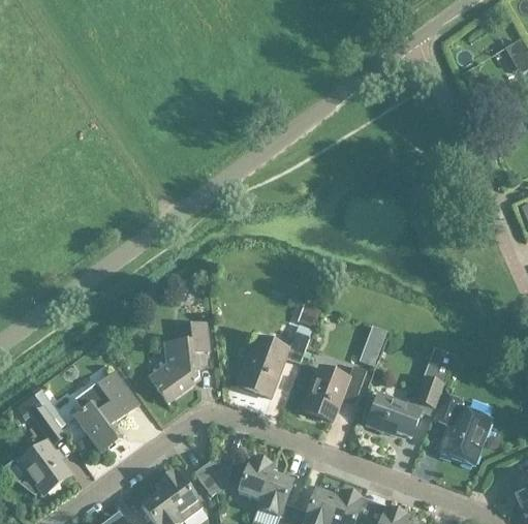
[(290,308),(311,316),(318,299),(298,290),(290,308)]
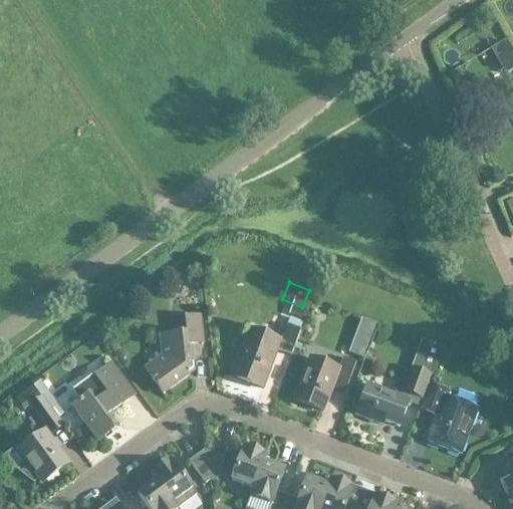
[(191,365),(189,341),(203,340),(200,312),(186,313),(188,329),(160,332),(162,351),(145,364),(162,387),(191,365)]
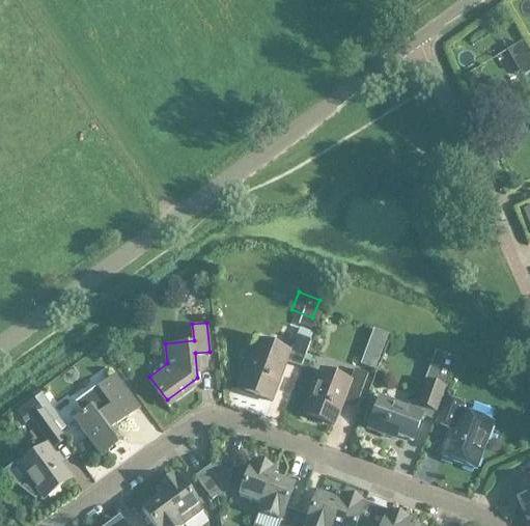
[(298,332),(291,348),(258,335),(239,385),(273,398),(287,359),(302,364),(311,337),(298,332)]
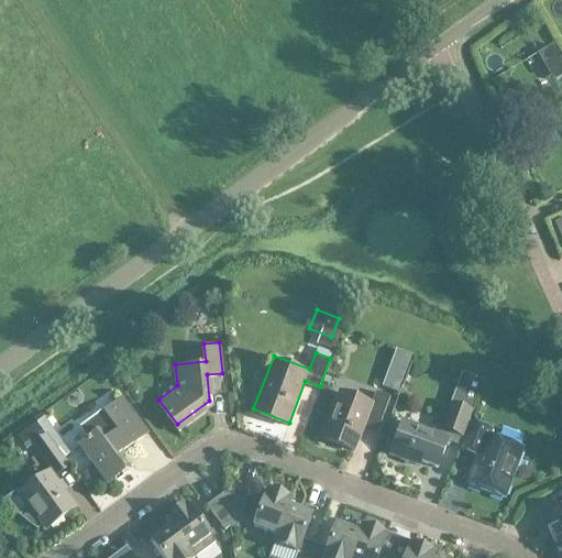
[(389,370),(385,382),(400,387),(405,375),(389,370)]
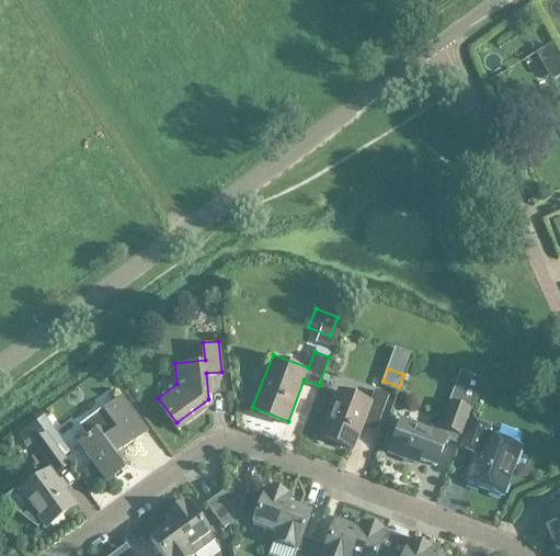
[(82,422),(79,424),(86,434),(79,440),(109,478),(128,463),(118,450),(148,427),(122,393),(110,377),(90,394),(102,409),(82,422)]
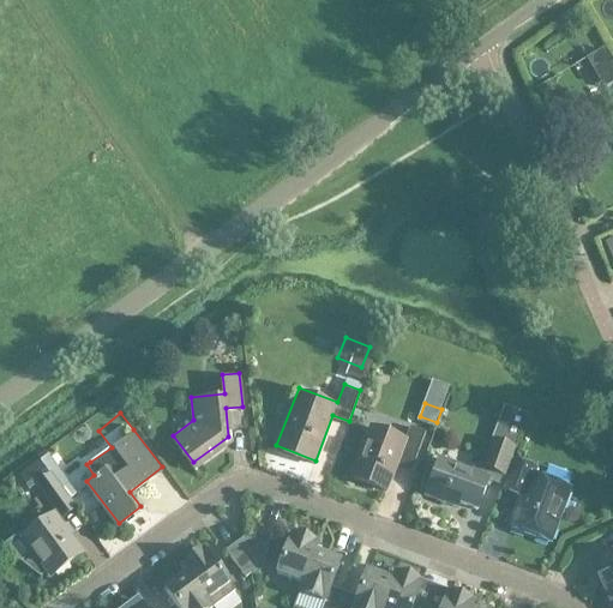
[(410,423),(406,435),(373,423),(353,474),(386,486),(396,463),(412,469),(426,429),(410,423)]
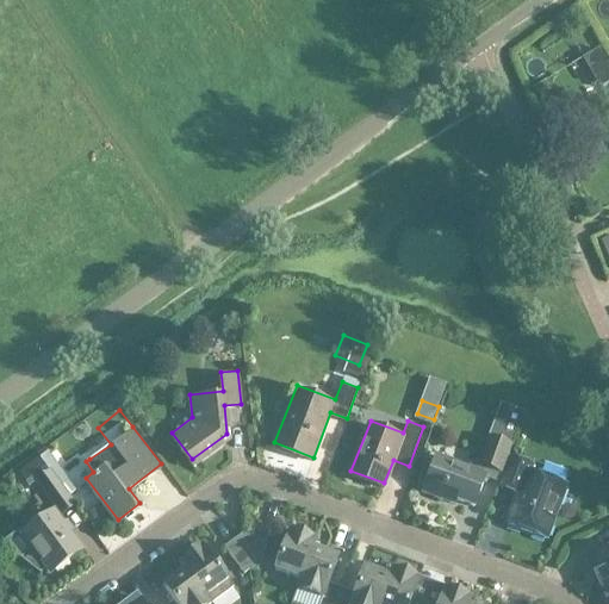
[(491,431),(490,435),(480,462),(502,471),(514,440),(491,431)]
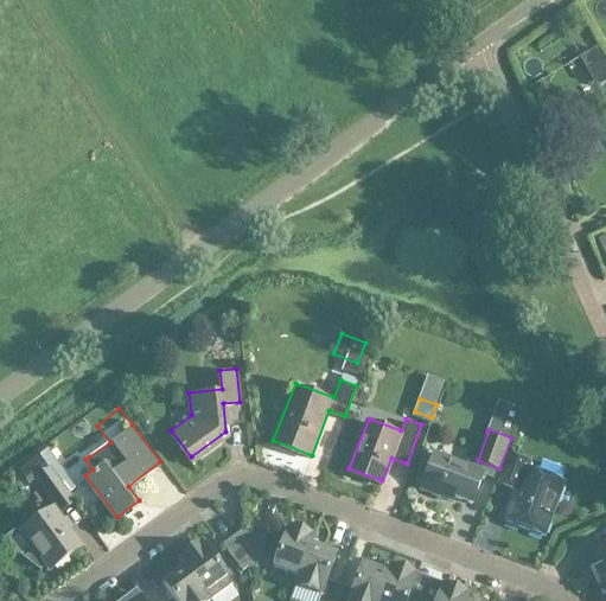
[(40,453),(43,455),(69,490),(77,484),(49,447),(40,453)]
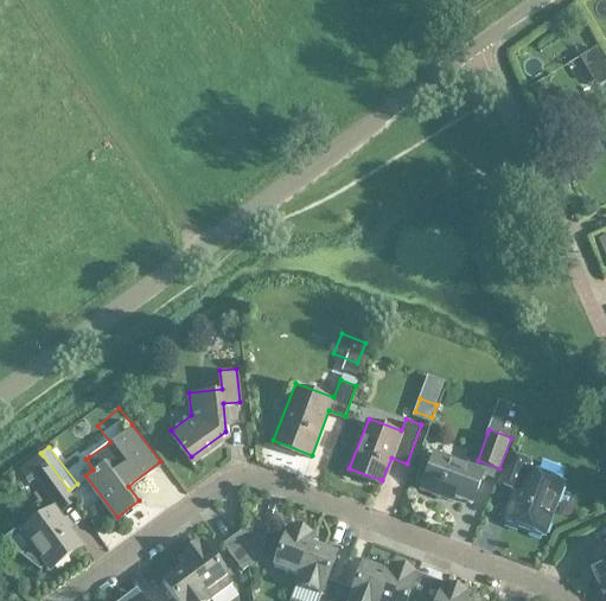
[(418,475),(420,479),(423,480),(422,485),(441,492),(442,488),(472,499),(484,467),(435,449),(431,460),(427,459),(423,461),(418,475)]
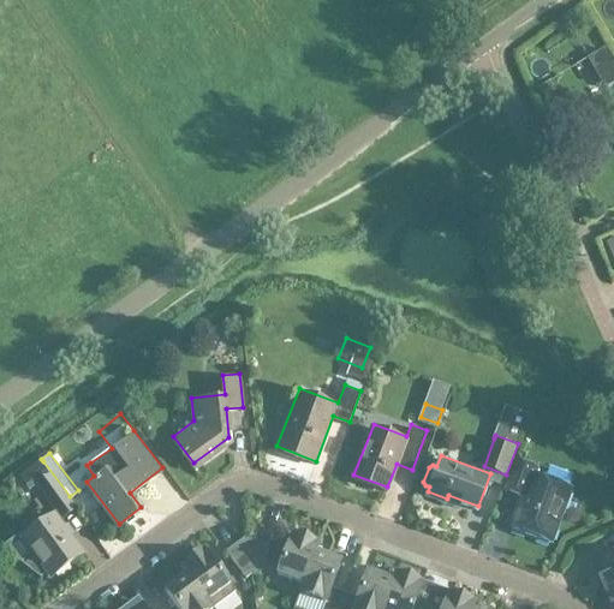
[(512,524),(550,538),(571,485),(534,471),(536,464),(517,457),(506,487),(524,494),(512,524)]
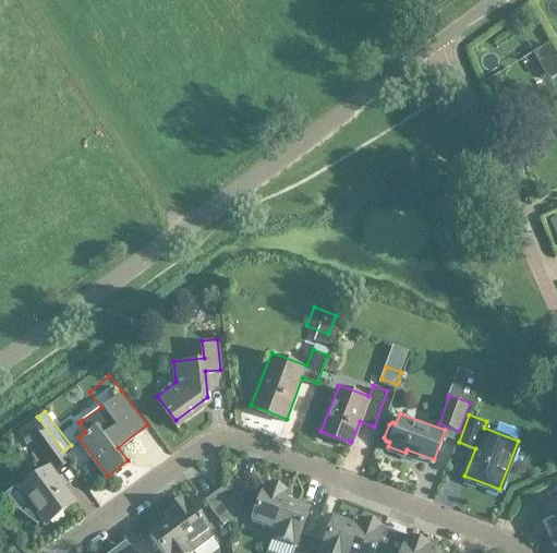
[(71,460),(63,451),(39,419),(27,429),(33,437),(32,439),(57,471),(71,460)]
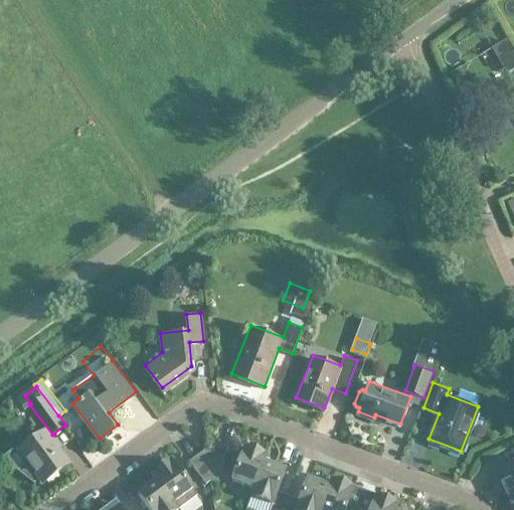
[(404,420),(398,445),(412,448),(418,425),(404,420)]
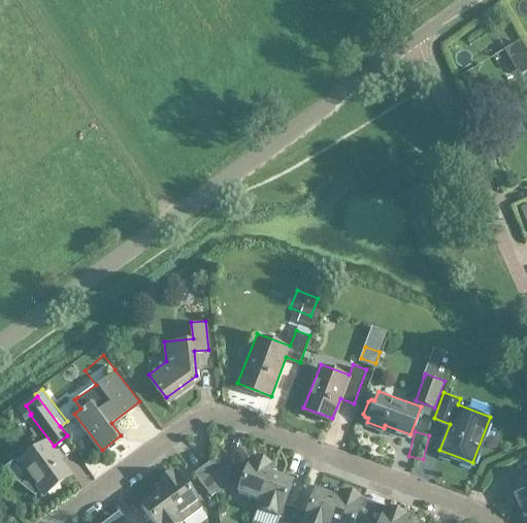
[(19,460),(27,470),(20,480),(35,492),(39,489),(42,493),(71,472),(46,439),(19,460)]
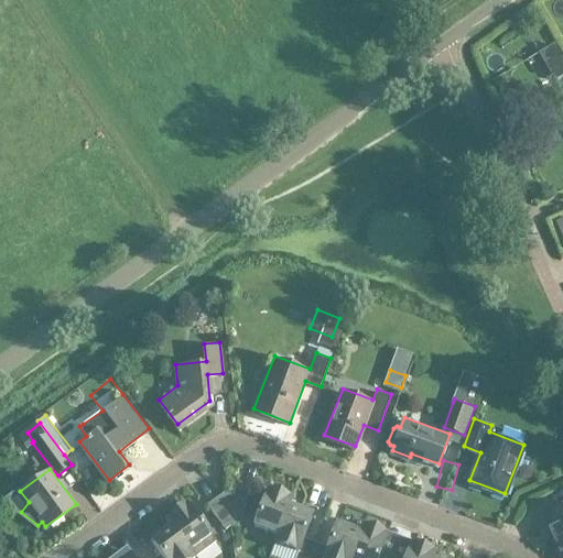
[(289,502),(290,502),(293,494),(269,484),(255,523),(278,532),(289,502)]
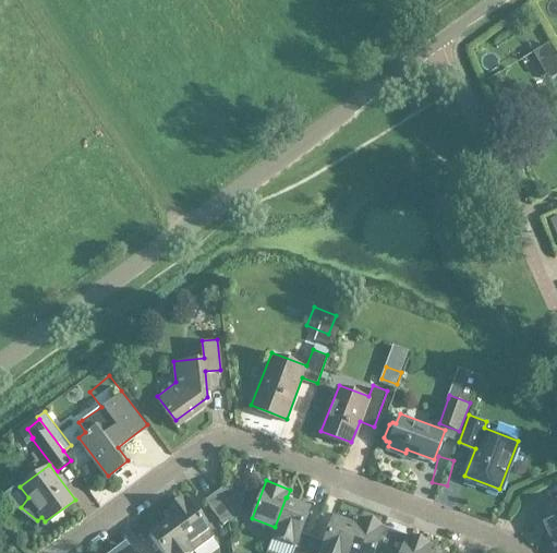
[(229,518),(225,484),(206,497),(223,523),(229,518)]
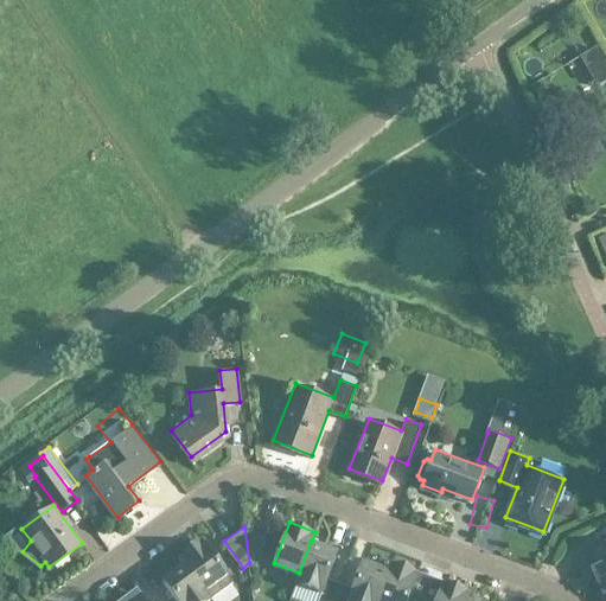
[(267,535),(244,526),(249,563),(256,566),(267,535)]
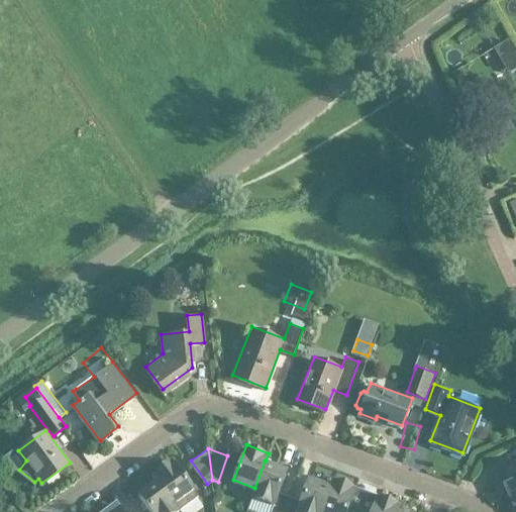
[(198,495),(194,488),(172,458),(152,473),(158,479),(180,509),(198,495)]
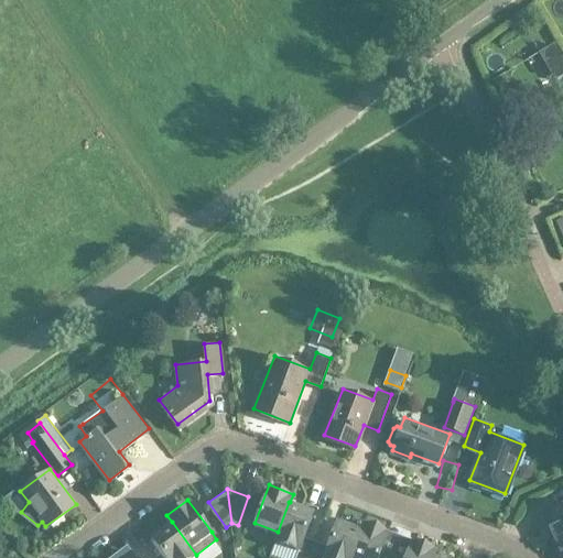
[(314,511),(290,502),(289,502),(278,532),(275,539),(300,548),(295,557),(309,557),(316,539),(305,535),(314,511)]
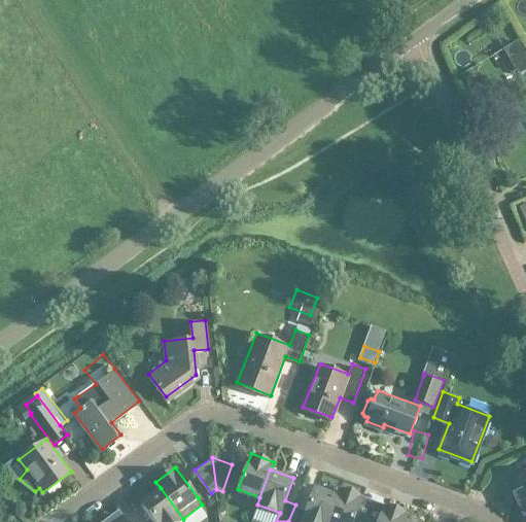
[(518,503),(525,500),(525,474),(507,482),(518,503)]
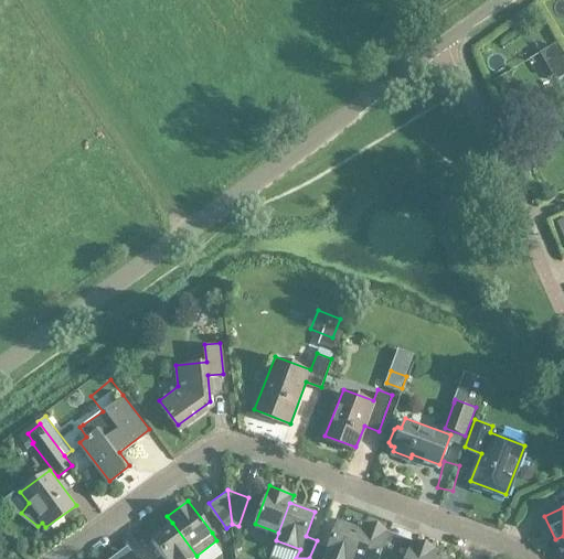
[(317,540),(309,558),(351,558),(362,530),(361,529),(338,520),(329,545),(317,540)]
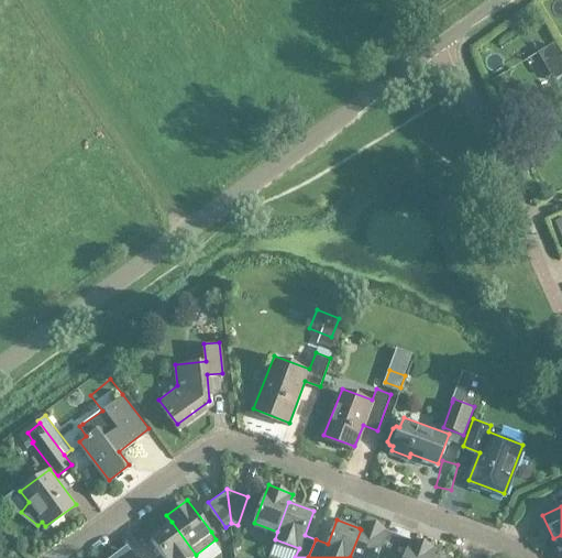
[(363,521),(360,528),(361,529),(350,557),(390,557),(379,553),(388,529),(363,521)]
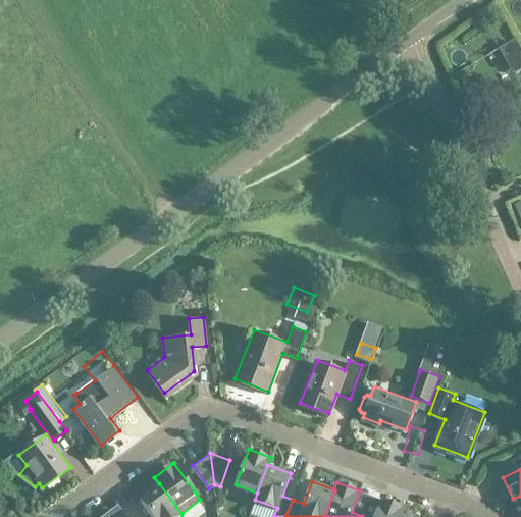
[(154,516),(153,516),(176,516),(181,514),(159,483),(140,498),(154,516)]
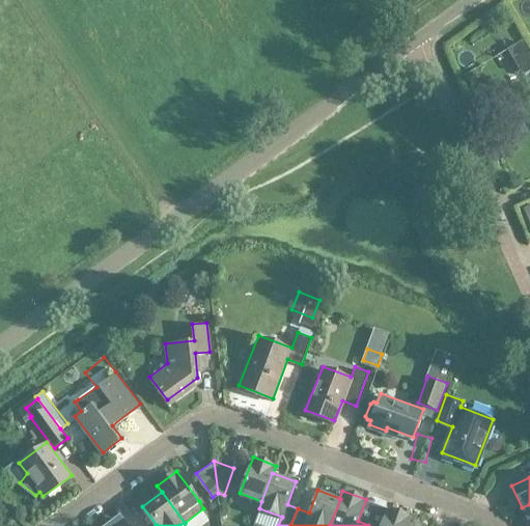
[(407,525),(408,524),(409,524),(411,517),(388,507),(381,525),(370,525),(368,525),(407,525)]
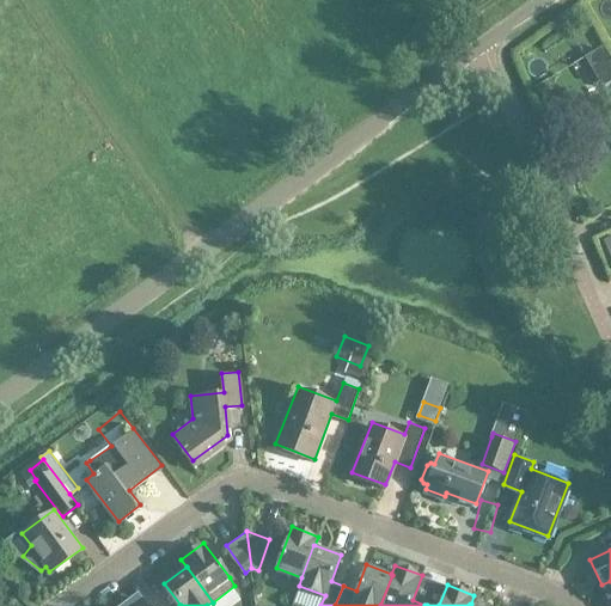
[(146,605),(139,595),(123,605),(146,605)]
